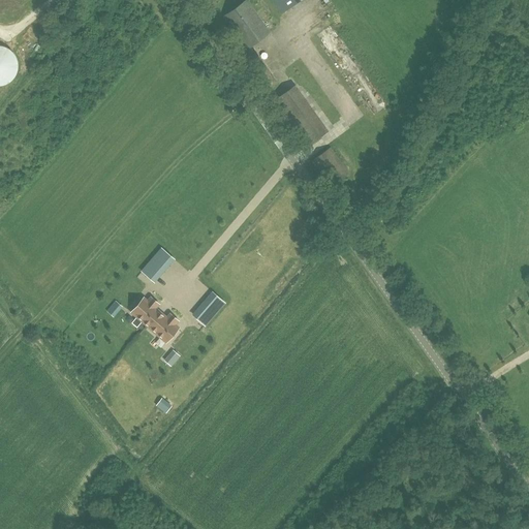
[(224,17),(247,49),(270,32),(247,0),(224,17)]
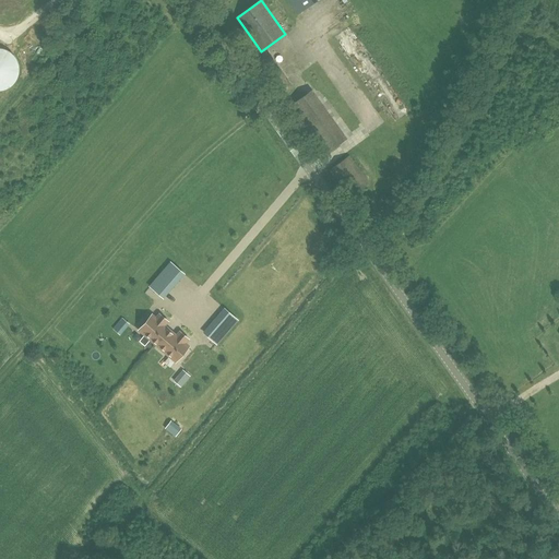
[(288,0),(298,13),(317,0),(288,0)]
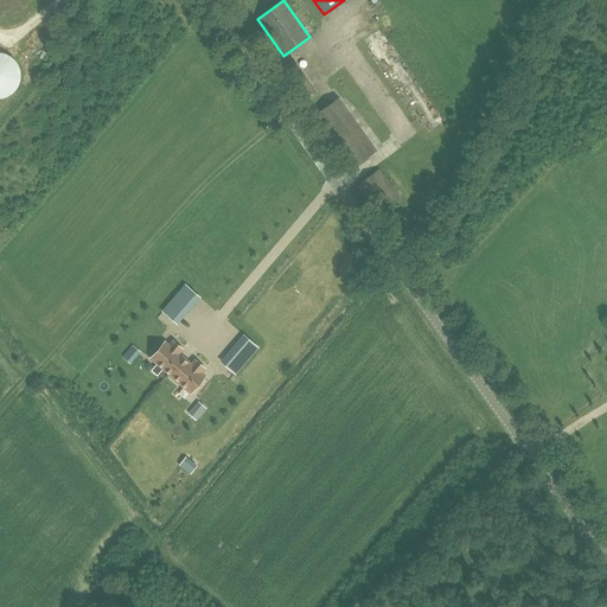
[(299,104),(315,93),(293,61),(276,72),(299,104)]
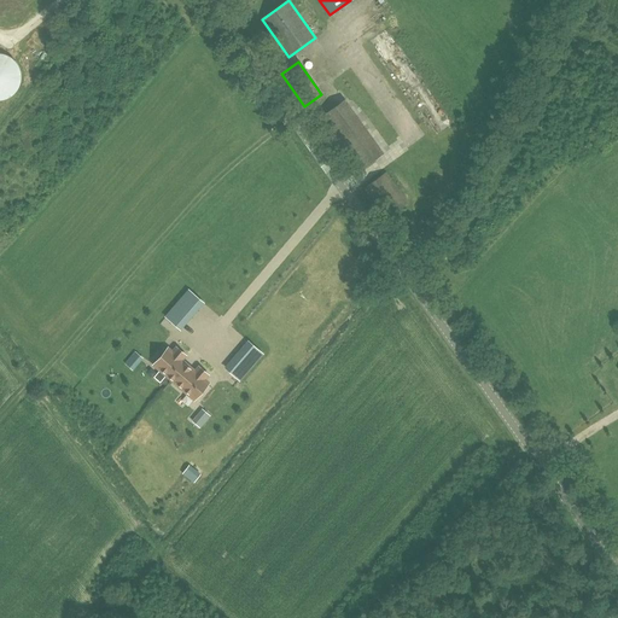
[(363,187),(385,219),(407,203),(385,173),(363,187)]
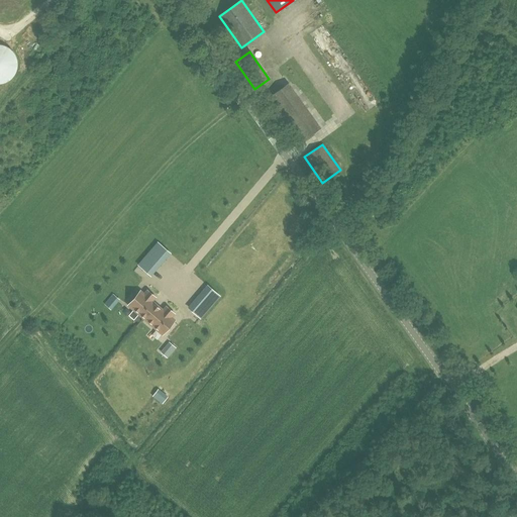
[(158,243),(143,260),(154,269),(169,252),(158,243)]
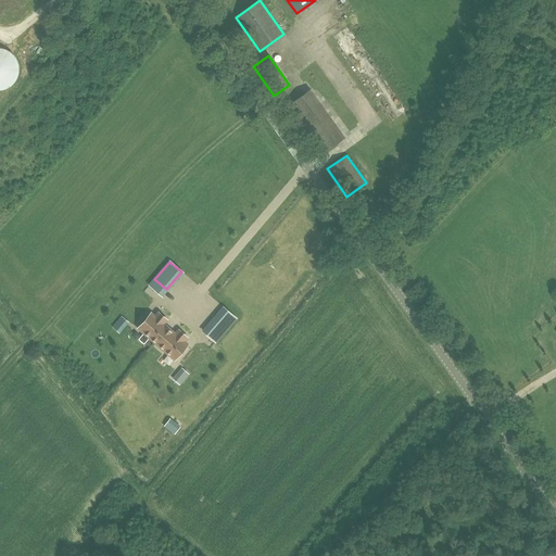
[(220,336),(236,318),(224,308),(209,326),(220,336)]
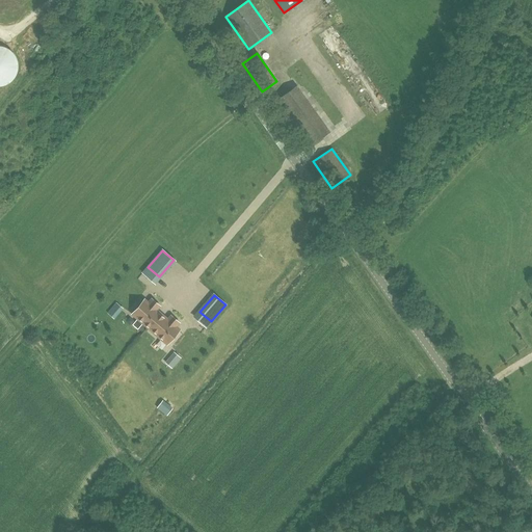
[(156,310),(159,306),(152,299),(149,303),(144,299),(132,314),(148,327),(159,313),(156,310)]
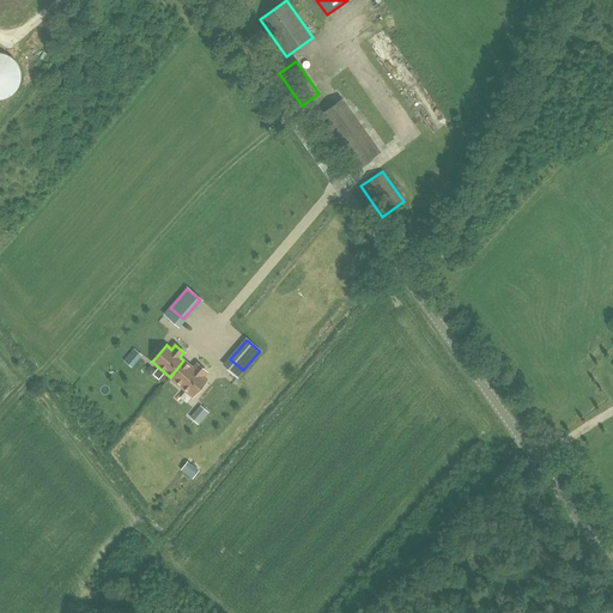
[(134,350),(125,362),(129,366),(140,354),(134,350)]
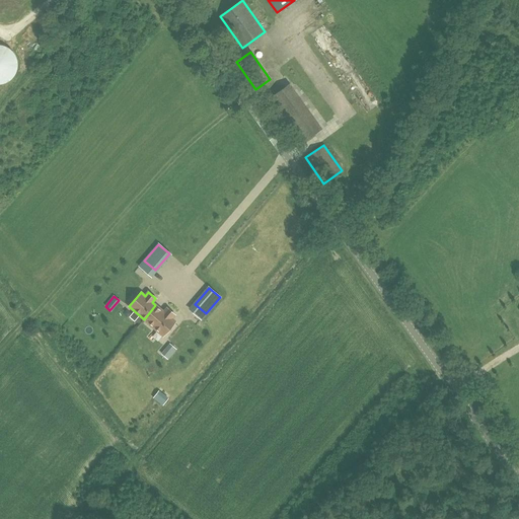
[(163,312),(155,305),(144,319),(162,336),(174,321),(170,318),(174,314),(166,308),(163,312)]
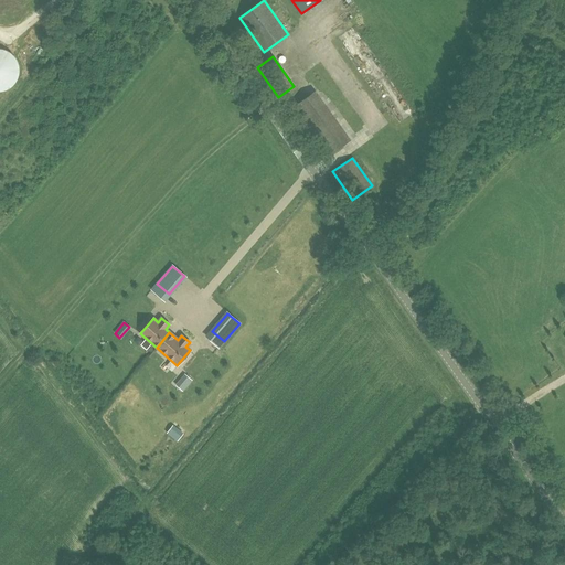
[(182,391),(191,380),(187,375),(177,387),(182,391)]
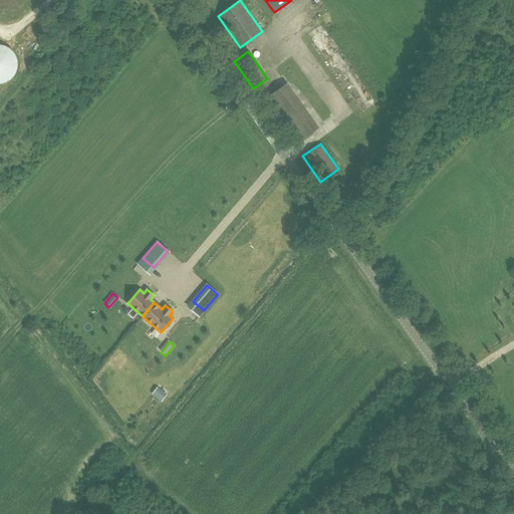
[(152,394),(161,401),(165,396),(156,389),(152,394)]
